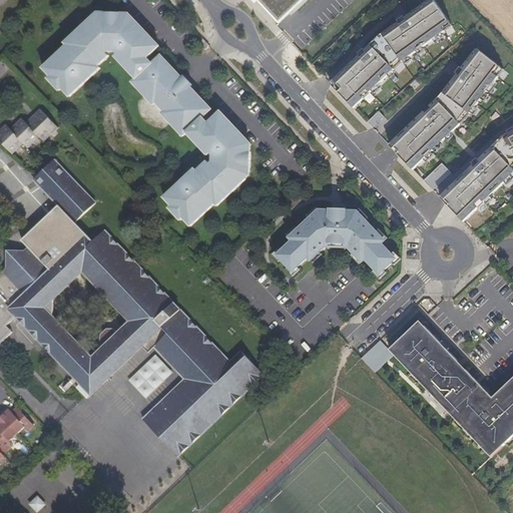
[(255,0),(277,22),(300,0),(255,0)]
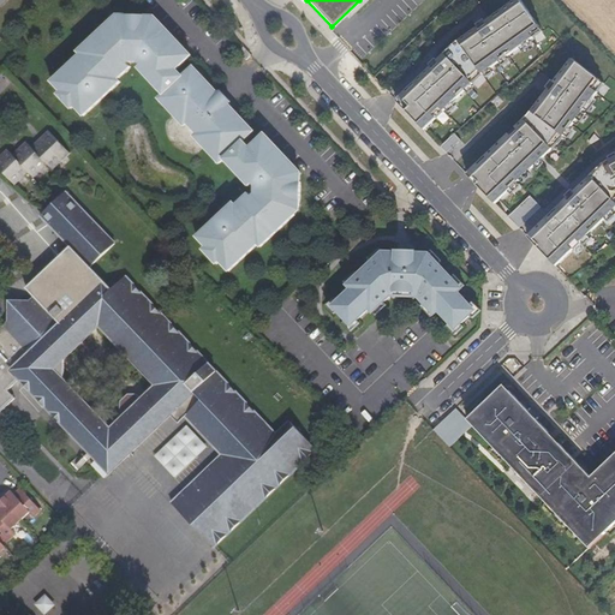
[(513,0),(455,40),(399,93),(410,103),(405,107),(423,126),(481,72),(542,30),(520,0),(513,0)]
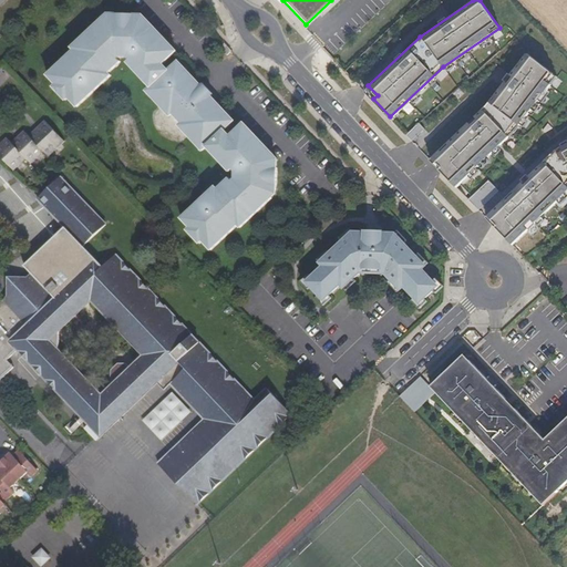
[(126,62),(151,86),(146,91),(169,116),(172,113),(182,123),(178,125),(202,151),(206,146),(229,172),(233,168),(235,171),(235,179),(233,182),(229,178),(217,189),(215,187),(182,218),(191,228),(188,230),(200,244),(203,241),(212,250),(238,226),(240,228),(272,198),(270,197),(271,186),(277,186),(277,169),(271,168),(271,157),(274,156),(244,124),(229,137),(224,131),(234,122),(210,98),(209,96),(207,100),(198,90),(200,88),(200,86),(177,62),(167,72),(162,65),(175,52),(145,21),(144,22),(133,22),(133,16),(116,16),(115,21),(104,20),(103,19),(71,48),(73,51),(47,75),(55,85),(53,88),(65,101),(68,99),(76,107),(110,76),(107,73),(120,62),(117,60),(120,58),(127,58),(130,60),(126,62)]
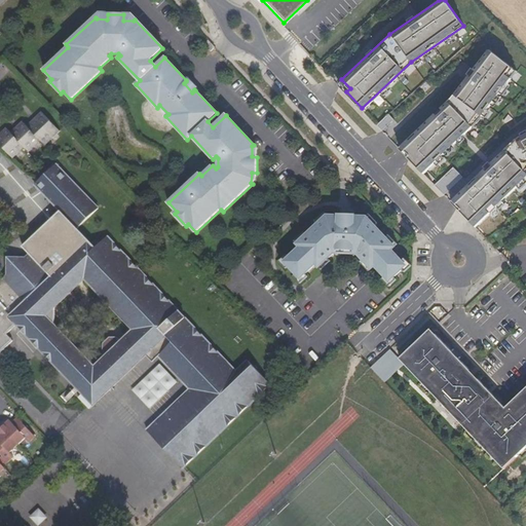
[(451,98),(400,146),(411,157),(409,159),(422,173),(476,122),(516,72),(489,50),(453,95),(451,98)]
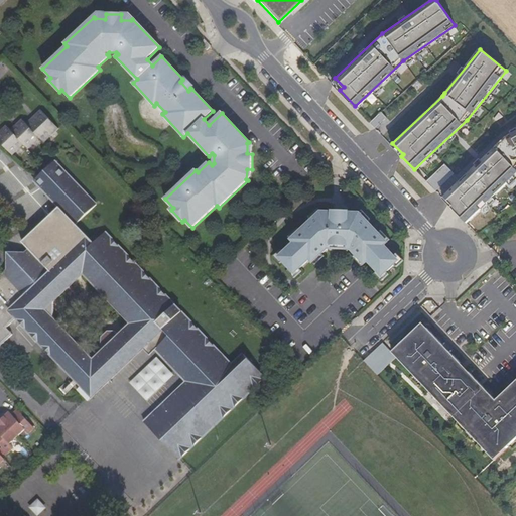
[(194,87),(184,78),(182,79),(182,80),(180,82),(188,91),(190,88),(191,89),(194,87)]
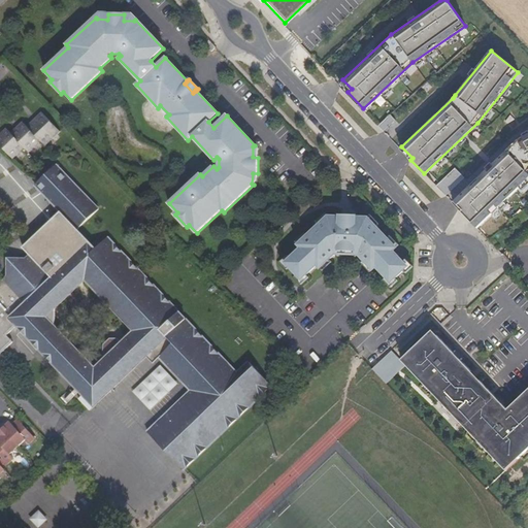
[(339,83),(348,92),(352,89),(342,79),(339,83)]
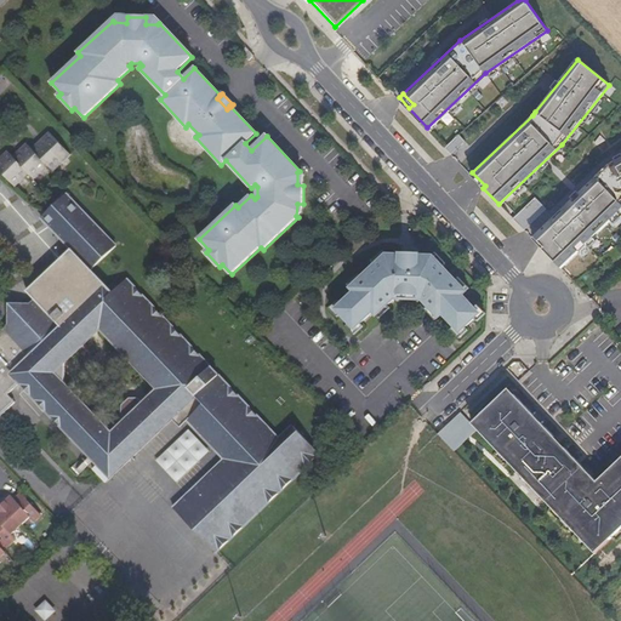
[(0,148),(0,174),(10,184),(26,171),(30,176),(46,163),(51,167),(67,152),(44,127),(28,143),(23,138),(9,152),(4,146),(0,148)]
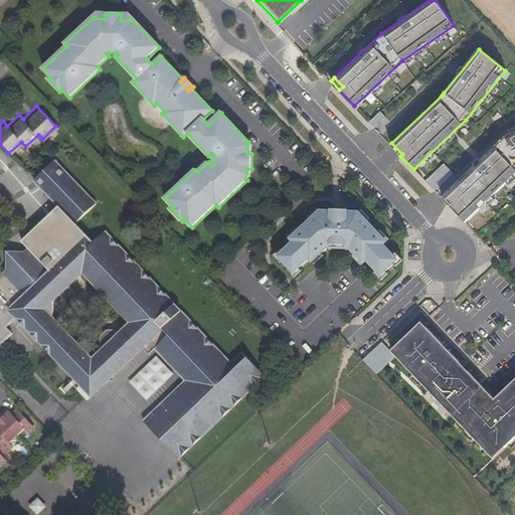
[(369,122),(374,128),(386,117),(380,111),(369,122)]
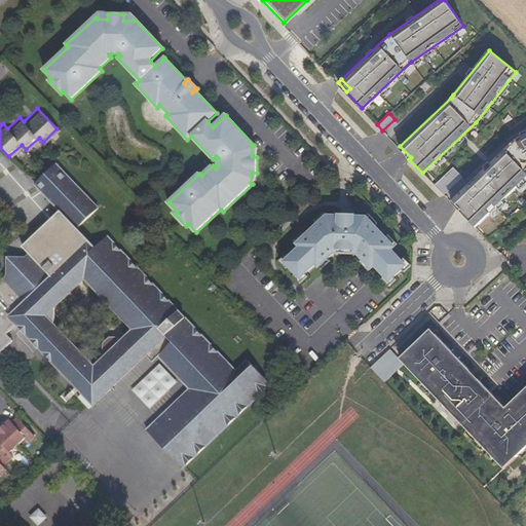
[(525,133),(516,139),(450,200),(475,225),(525,176),(525,133)]
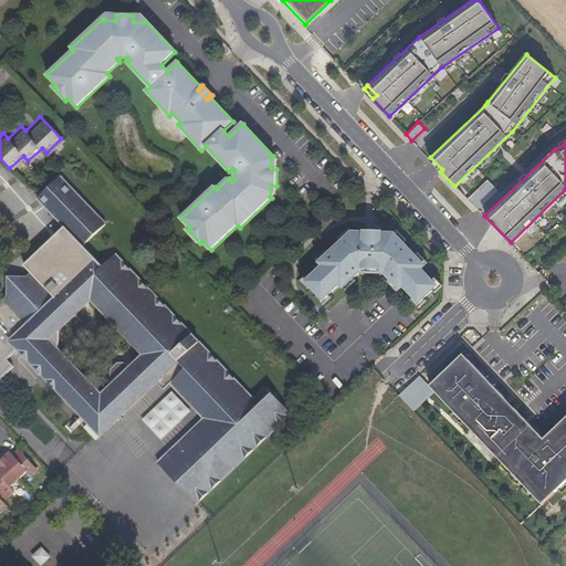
[(435,166),(440,171),(442,169),(430,157),(428,159),(435,166)]
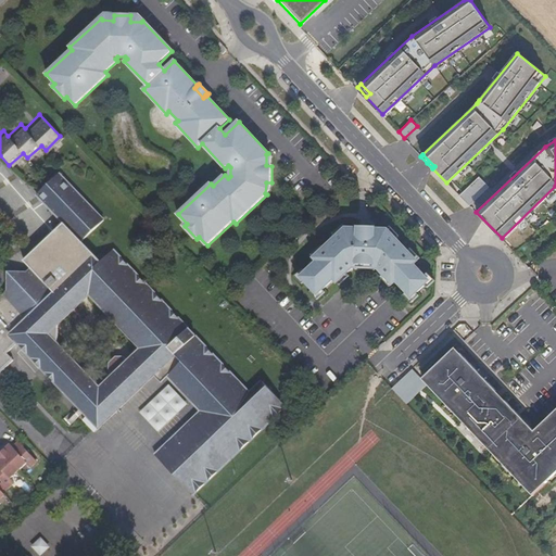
[(171,365),(163,373),(199,411),(188,421),(185,419),(150,454),(189,494),(281,405),(257,379),(245,392),(109,249),(96,261),(78,241),(99,219),(54,174),(33,196),(65,229),(62,232),(59,229),(45,243),(48,247),(43,251),(35,243),(20,260),(27,267),(20,274),(3,273),(2,289),(0,291),(0,370),(10,362),(2,354),(14,343),(96,426),(150,374),(165,359),(171,365)]
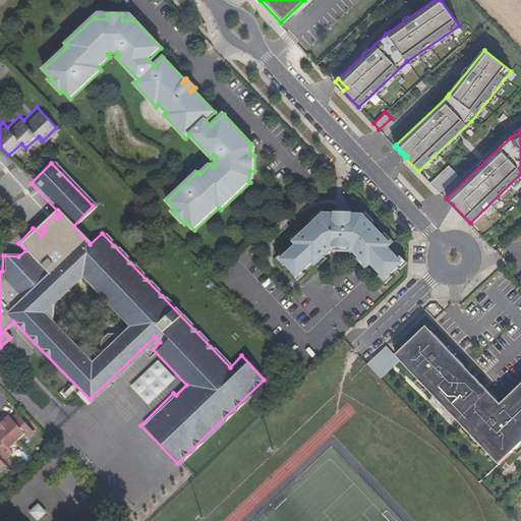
[(430,183),(439,192),(458,175),(448,165),(430,183)]
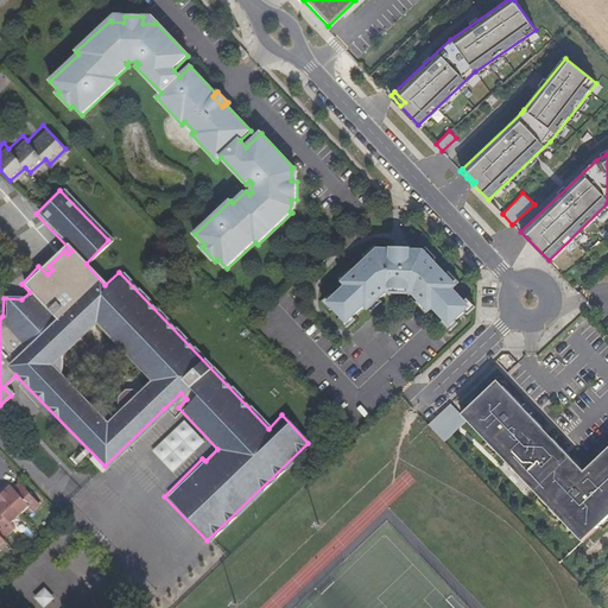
[(346,285),(329,303),(347,322),(365,305),(369,301),(373,304),(385,292),(391,287),(406,287),(412,293),(424,305),(428,302),(432,308),(450,325),(469,306),(451,289),(447,284),(450,280),(426,255),(423,260),(413,251),(385,249),(377,258),(372,253),(348,277),(352,280),(346,285)]
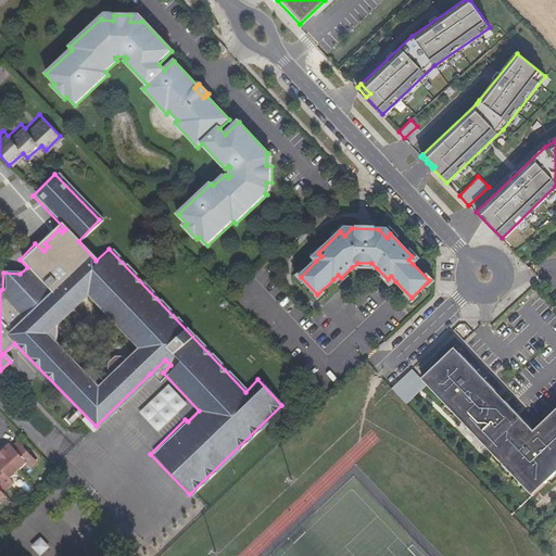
[(555,407),(533,429),(453,348),(420,377),(413,369),(392,389),(407,404),(426,386),(535,497),(555,477),(555,407)]
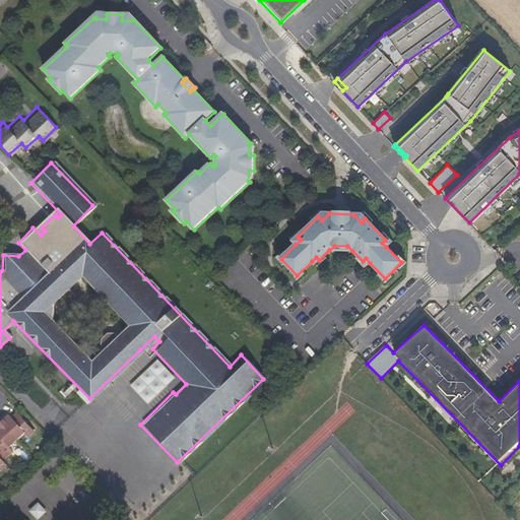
[(145,355),(152,348),(159,341),(154,336),(140,349),(145,355)]
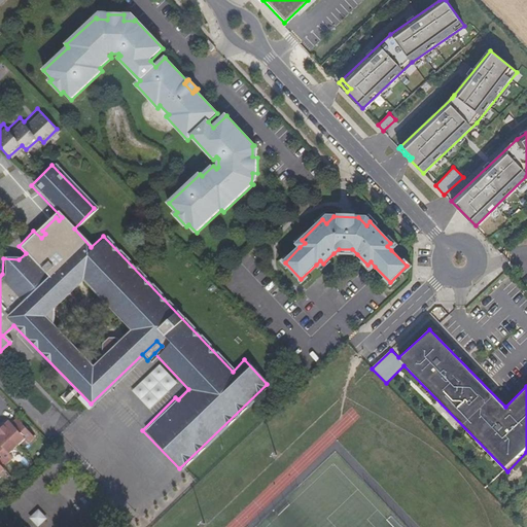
[(28,440),(32,444),(37,437),(20,419),(14,424),(12,422),(9,425),(8,424),(0,430),(0,453),(10,464),(16,458),(12,455),(28,440)]
